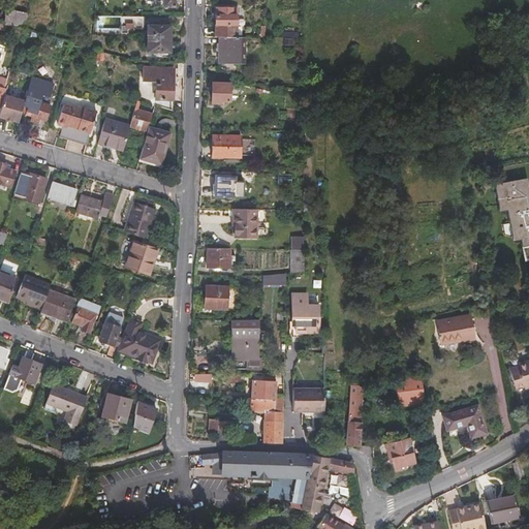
[(174,0),(161,0),(161,1),(164,1),(164,8),(175,8),(174,0)]
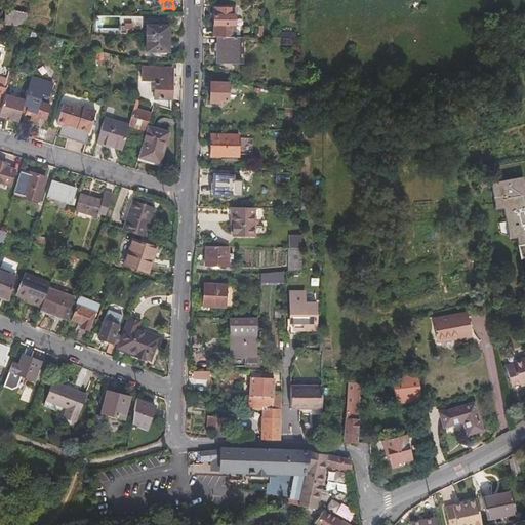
[(24,30),(25,30),(30,12),(7,7),(4,25),(24,30)]
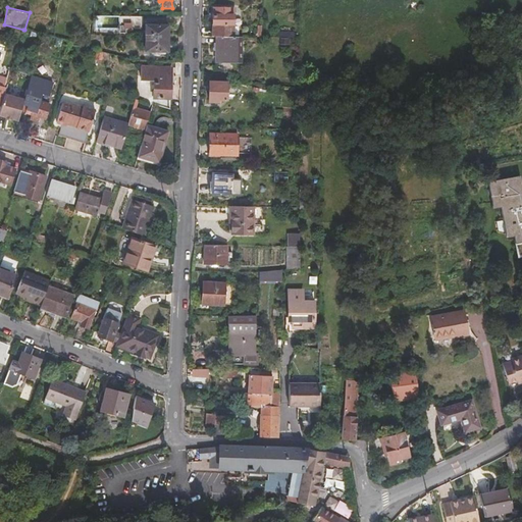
[(213,9),(213,36),(216,36),(233,37),(233,15),(229,15),(229,9),(213,9)]
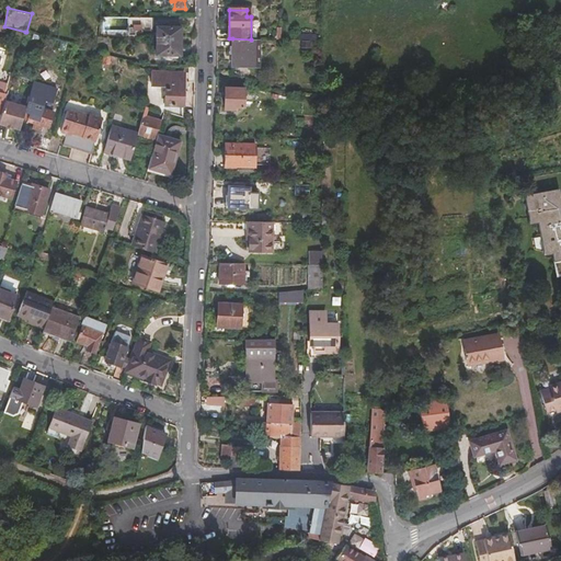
[(151,31),(152,18),(127,18),(128,33),(128,36),(141,36),(141,31),(151,31)]
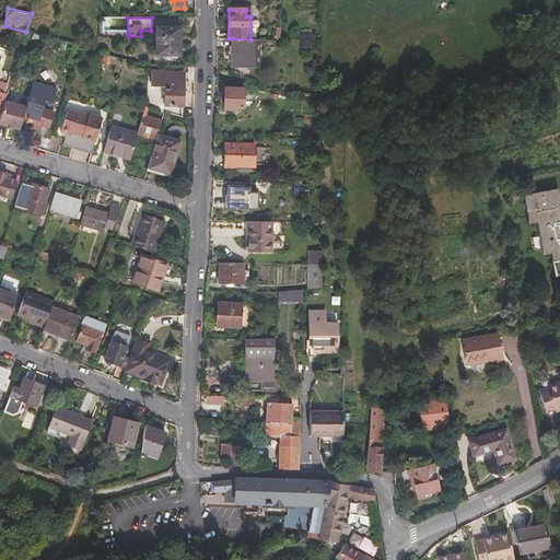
[(182,56),(182,28),(158,27),(158,56),(182,56)]
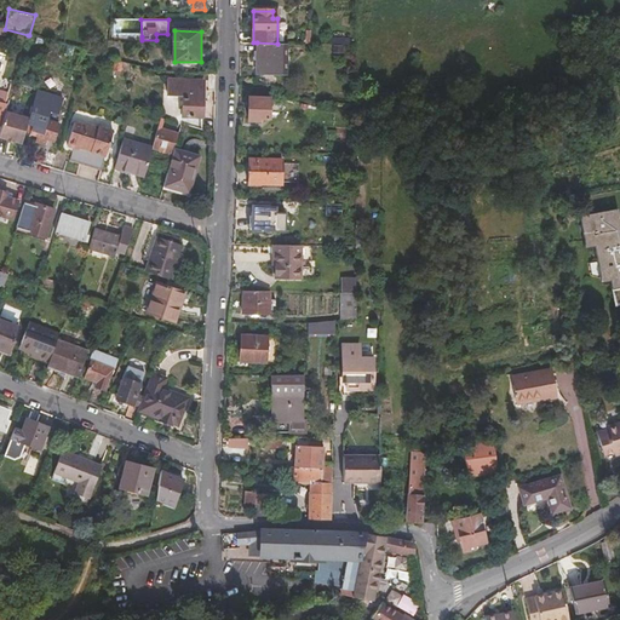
[(277,44),(257,42),(257,72),(273,73),(273,75),(286,75),(287,44),(277,44)]
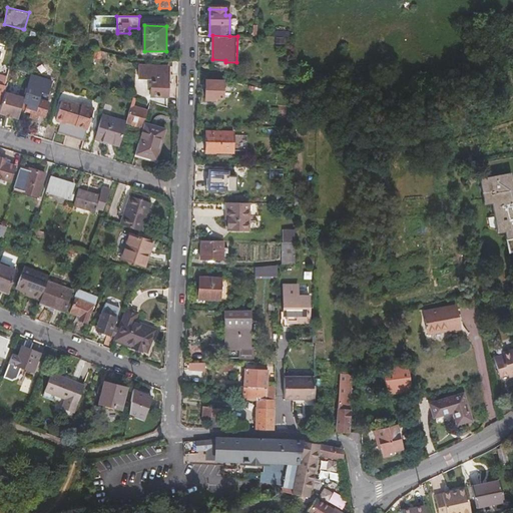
[(150,104),(168,108),(169,69),(139,69),(138,82),(151,82),(150,104)]
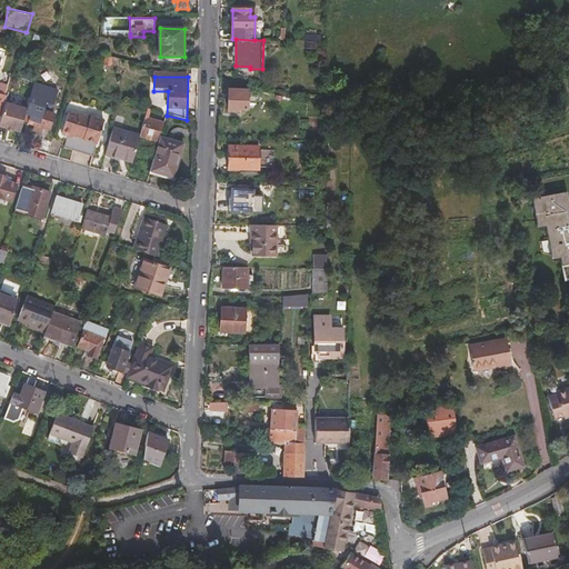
[(422,92),(420,79),(413,81),(413,93),(422,92)]
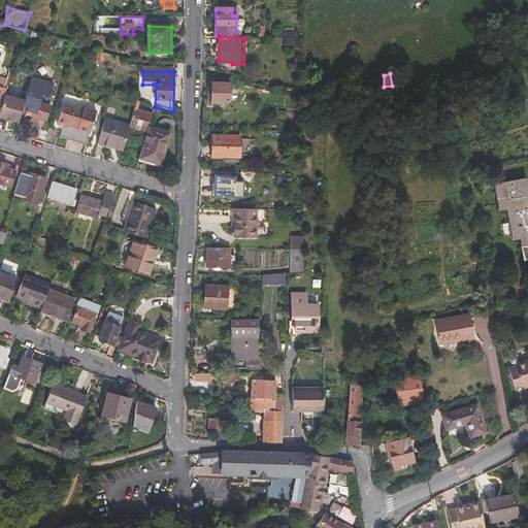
[(349,88),(350,93),(368,90),(368,81),(350,88),(349,88)]
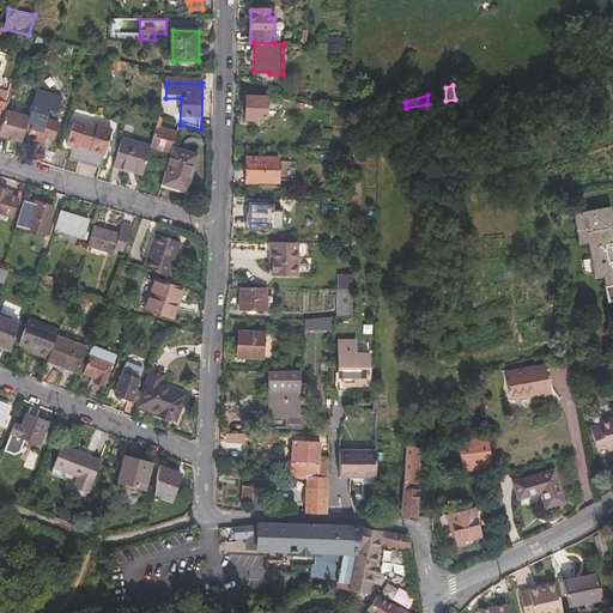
[(266,116),(266,97),(246,97),(246,120),(256,119),(258,116),(266,116)]
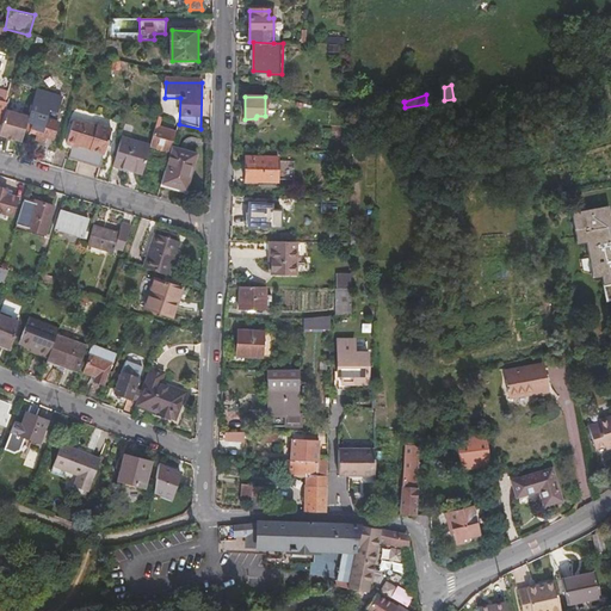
[(30,104),(10,98),(0,133),(0,134),(23,141),(25,133),(30,117),(28,116),(30,104)]
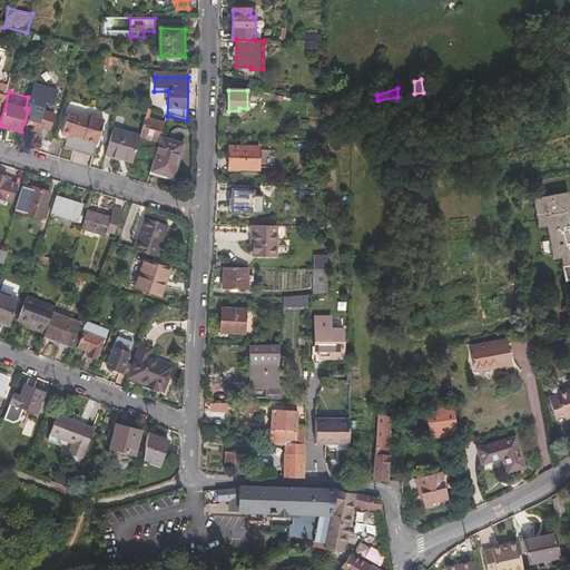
[(28,109),(23,124),(33,127),(32,130),(41,133),(42,129),(47,131),(52,114),(29,107),(28,109)]
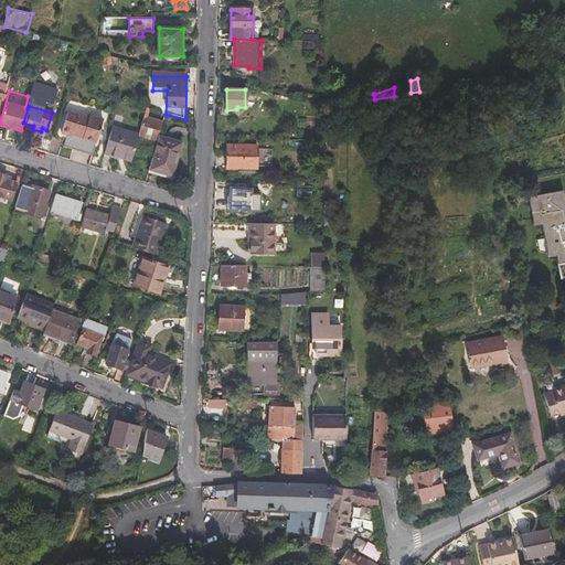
[(49,152),(49,153),(59,156),(61,147),(92,156),(103,116),(91,113),(89,114),(77,110),(77,113),(66,109),(61,131),(65,132),(64,136),(63,139),(53,136),(52,139),(52,141),(49,152)]
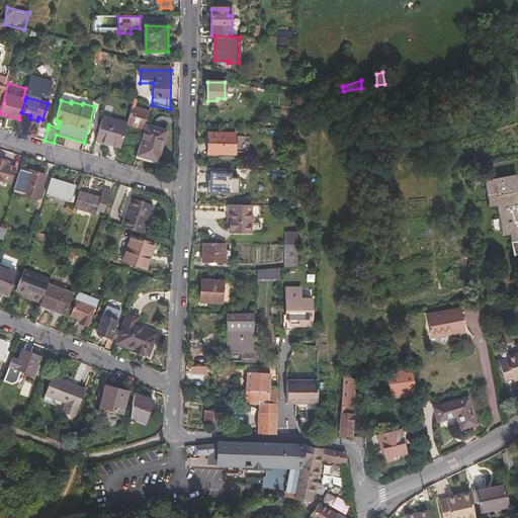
[(145,131),(146,126),(151,111),(133,106),(127,123),(136,125),(136,128),(145,131)]
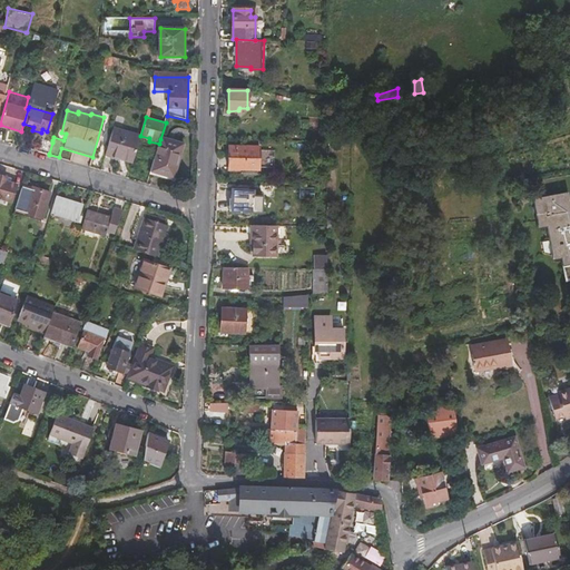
[(114,128),(106,154),(133,161),(140,136),(114,128)]
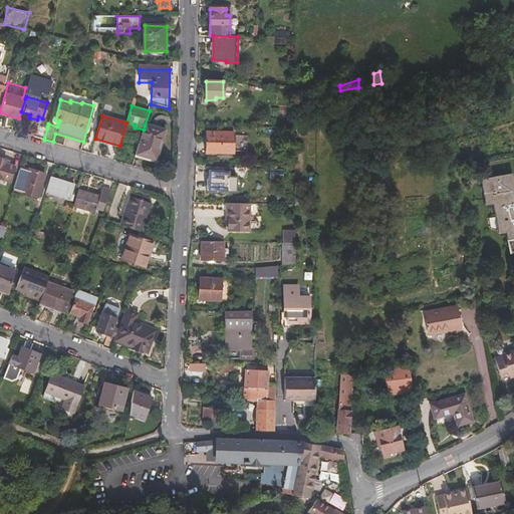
[(35,137),(44,140),(44,139),(47,129),(38,125),(35,137)]
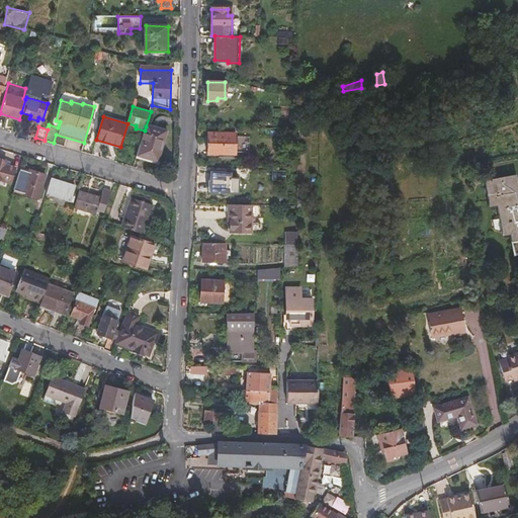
[(161,151),(166,133),(146,126),(145,131),(138,156),(156,161),(159,151),(161,151)]
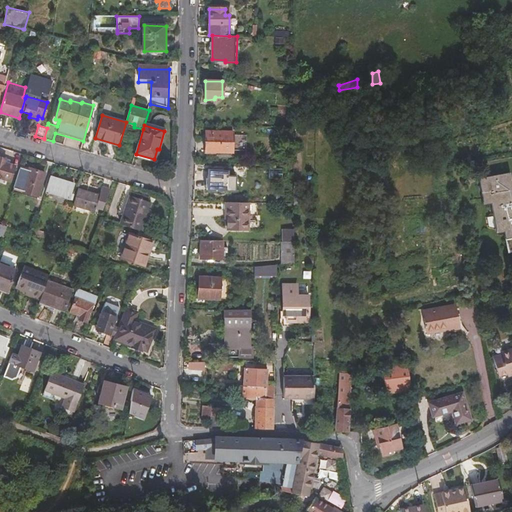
[(136,154),(135,157),(158,164),(167,132),(164,131),(159,149),(157,149),(154,159),(136,154)]
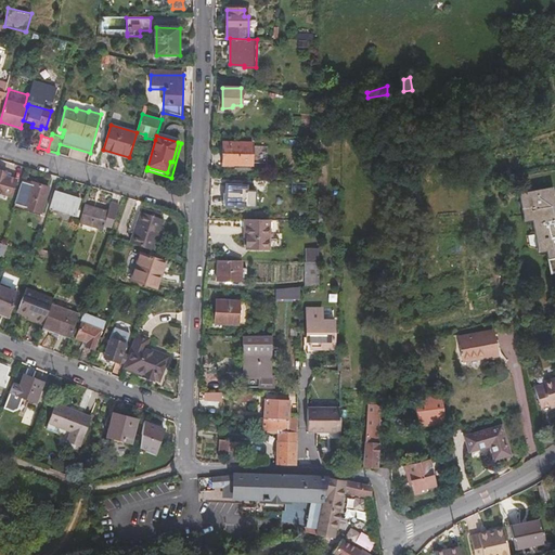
[(255,144),(226,142),(224,165),(254,166),(255,144)]
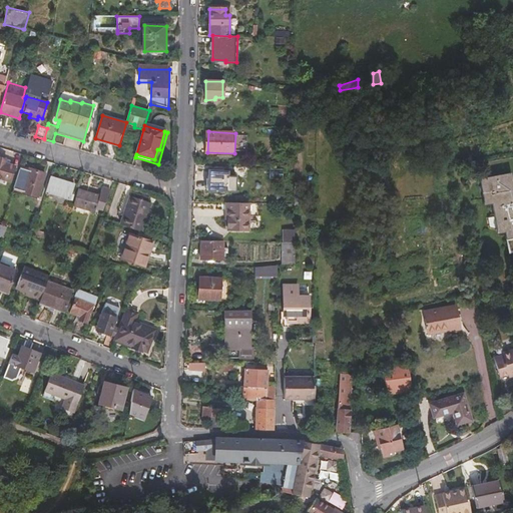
[(6,159),(0,156),(0,178),(9,181),(14,165),(5,163),(6,159)]
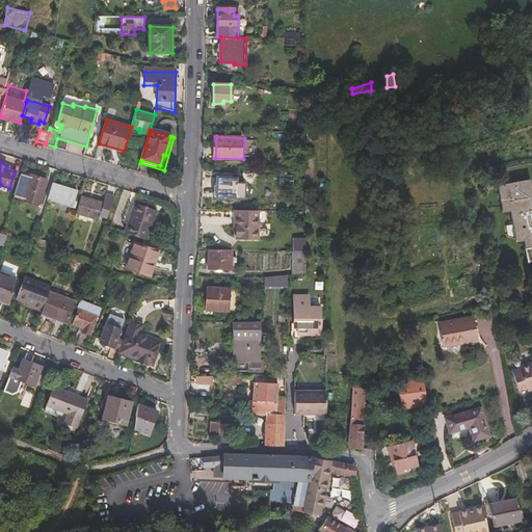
[(31,178),(21,175),(15,195),(41,203),(48,181),(32,176),(31,178)]
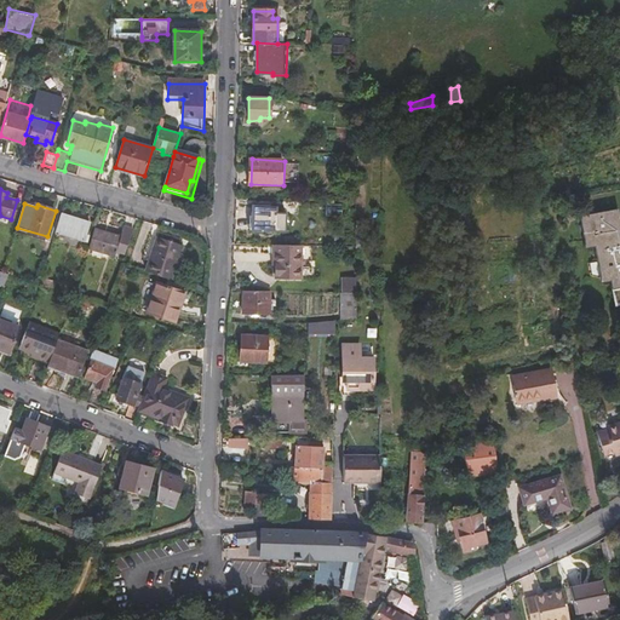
[(276,207),(254,207),(253,217),(250,217),(250,230),(285,233),(285,214),(276,213),(276,207)]
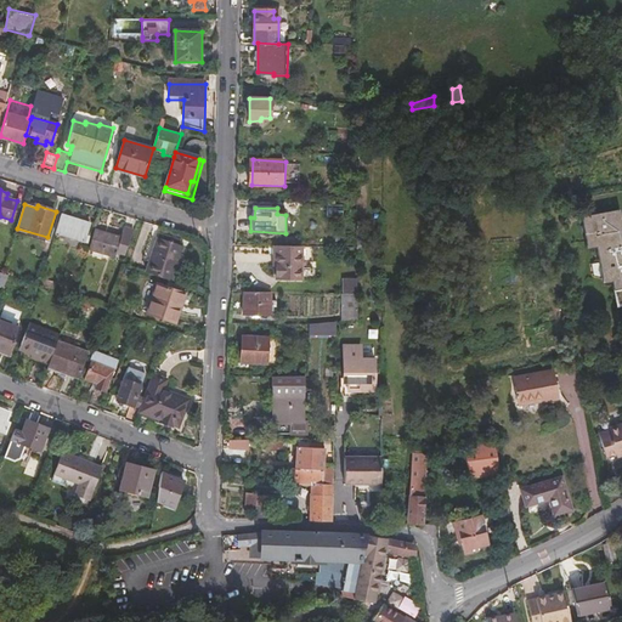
[(616,309),(621,306),(621,226),(620,211),(582,218),(588,246),(595,246),(597,244),(603,280),(610,280),(616,309)]
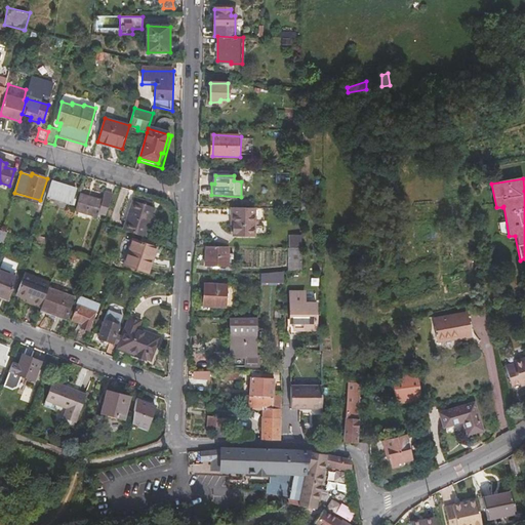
[(76,189),(51,182),(47,197),(71,204),(76,189)]
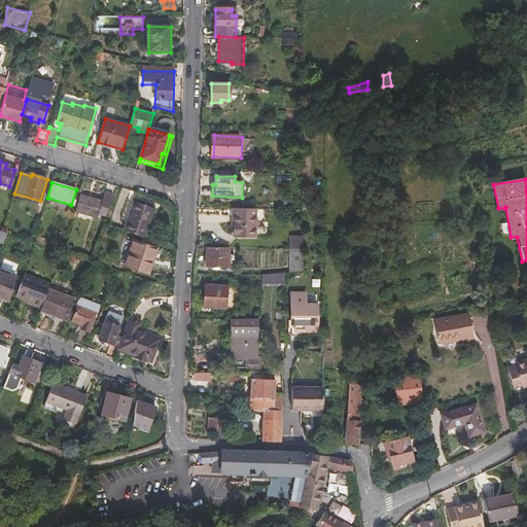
[(79,195),(75,210),(98,217),(99,215),(106,218),(114,196),(105,192),(102,202),(79,195)]
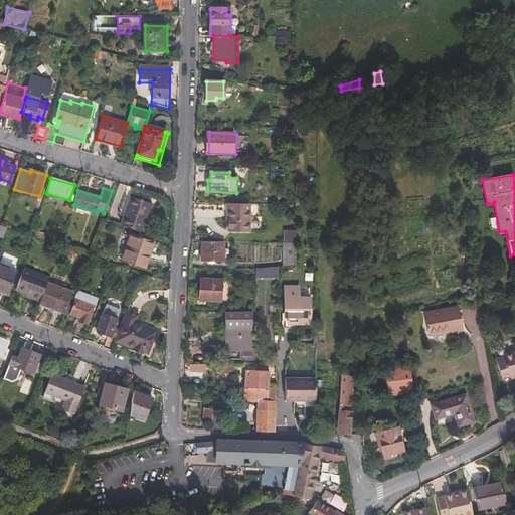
[(39,196),(14,189),(13,192),(38,200),(39,196)]
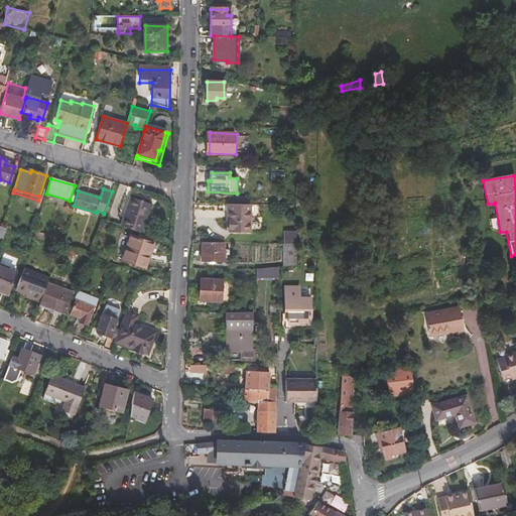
[(121,225),(143,233),(152,204),(131,197),(121,225)]
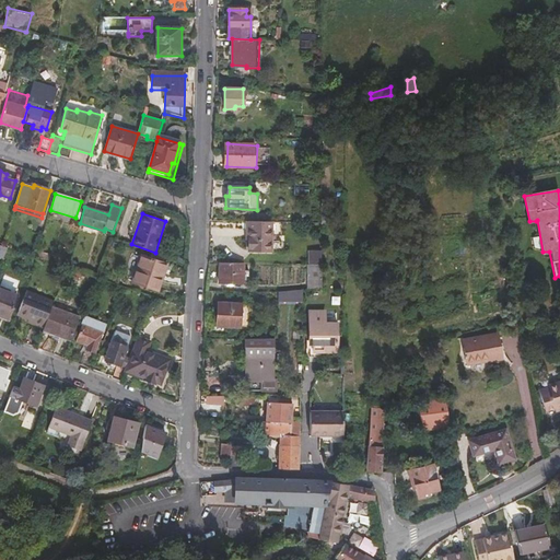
[(271,242),(271,221),(249,221),(249,251),(280,251),(280,242),(271,242)]
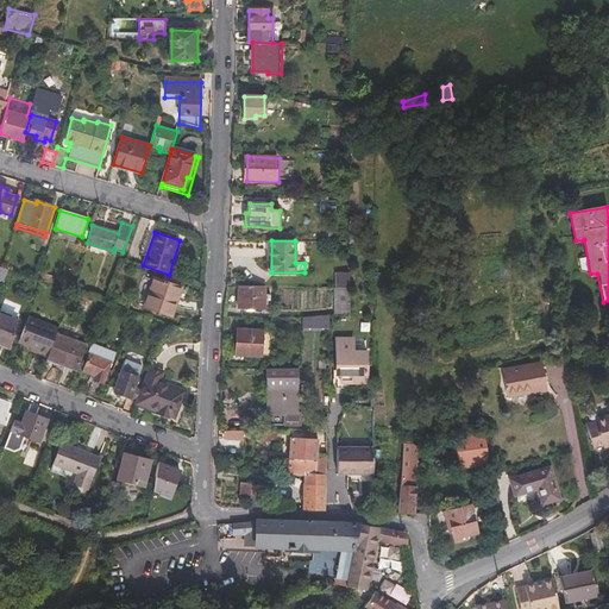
[(175,320),(184,292),(158,282),(149,311),(175,320)]
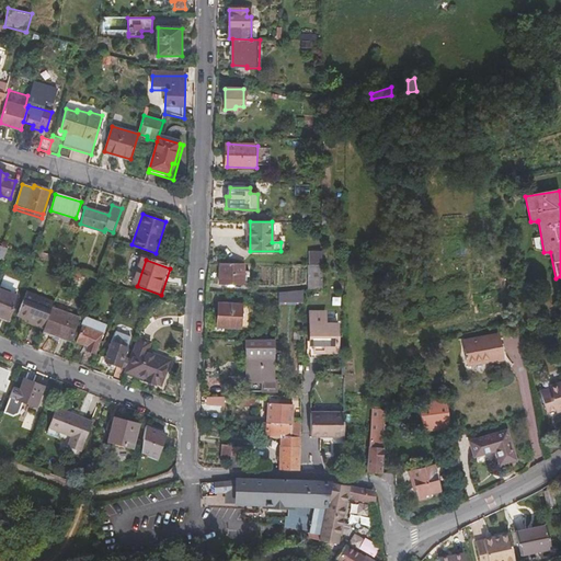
[(247,284),(247,264),(222,263),(221,284),(247,284)]
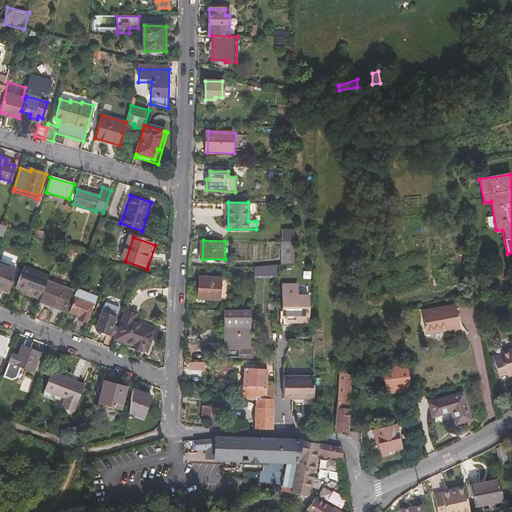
[(279,265),(292,263),(293,242),(279,241),(279,265)]
